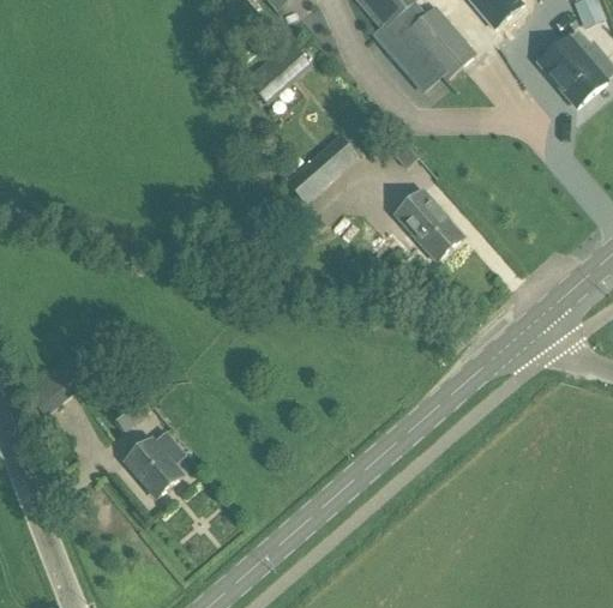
[(268,0),(276,10),(287,0),(268,0)]
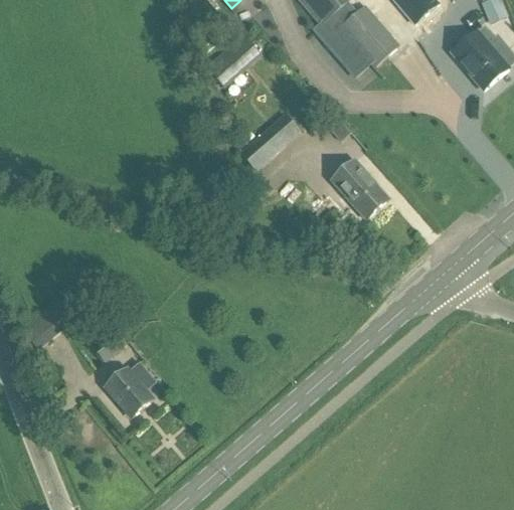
[(299,0),(321,24),(315,29),(353,72),(355,75),(370,62),(371,63),(374,66),(399,44),(365,5),(357,11),(348,1),(347,0),(299,0)]
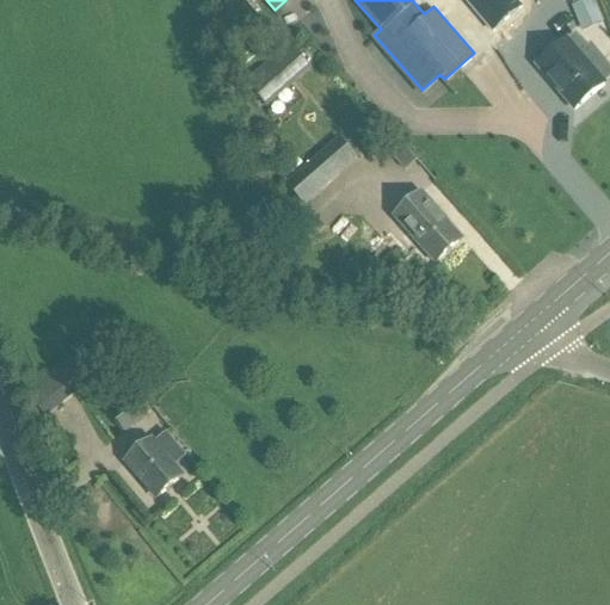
[(468,0),(491,25),(518,1),(517,0),(468,0)]
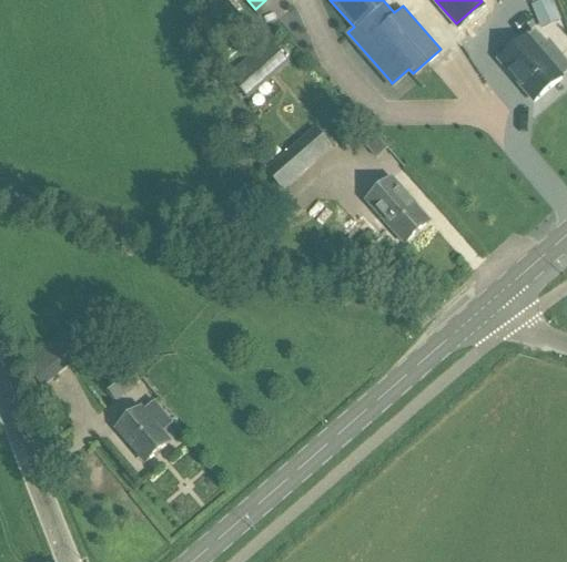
[(538,0),(533,2),(543,26),(563,17),(555,0),(538,0)]
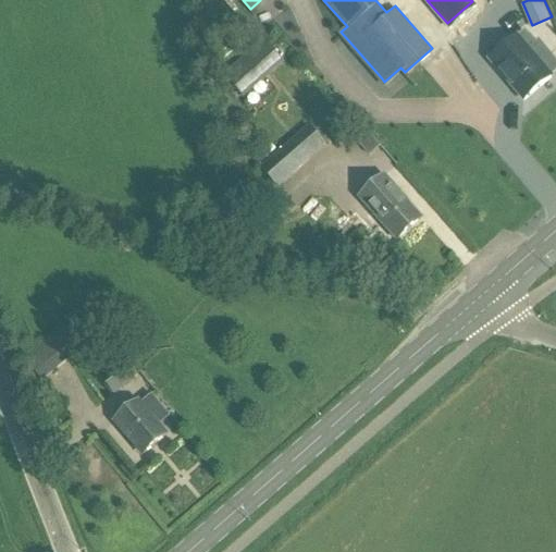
[(515,33),(489,56),(523,96),(550,73),(538,59),(548,50),(536,37),(533,39),(523,27),(516,34),(515,33)]
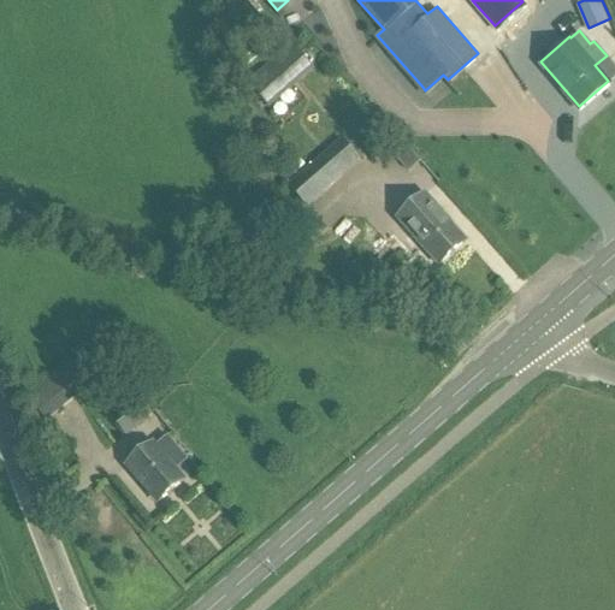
[(295,40),(249,81),(271,106),(317,66),(295,40)]
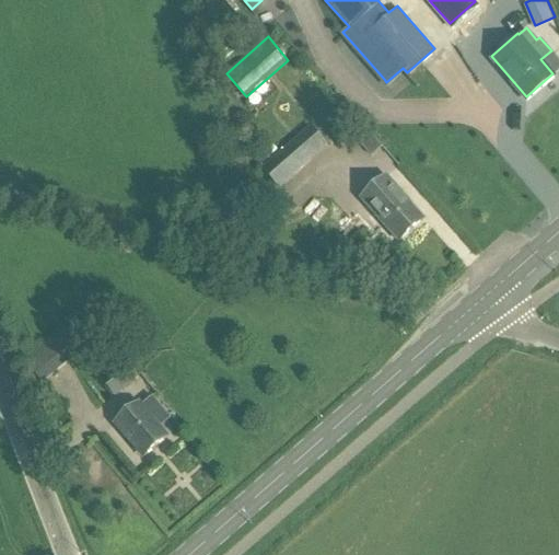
[(235,125),(225,126),(226,137),(237,135),(235,125)]
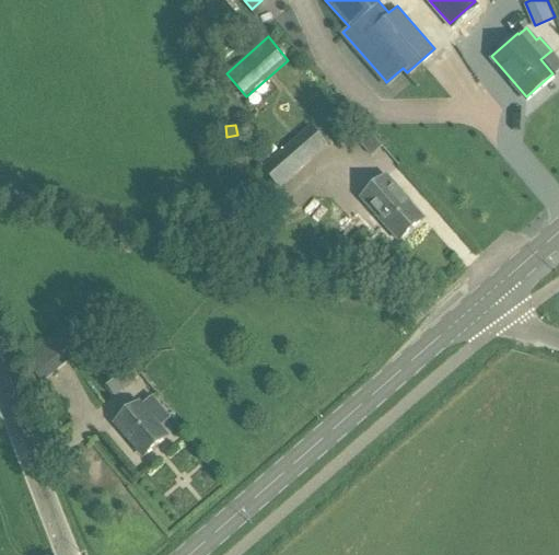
[(293,135),(260,164),(278,185),(312,155),(293,135)]
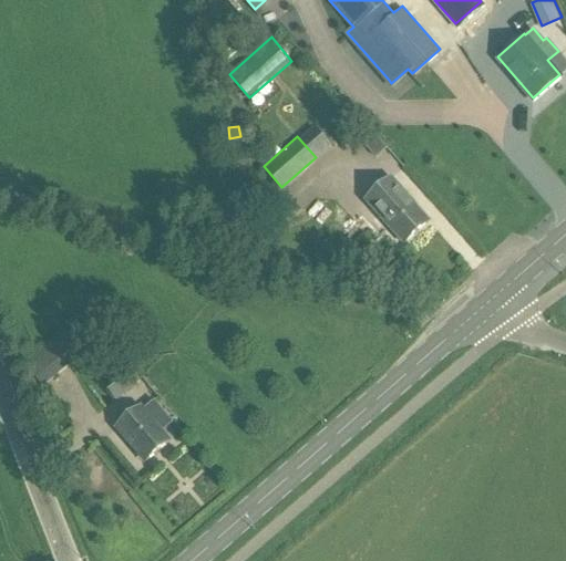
[(390,175),(364,197),(378,211),(372,217),(378,224),(383,218),(403,240),(429,218),(390,175)]
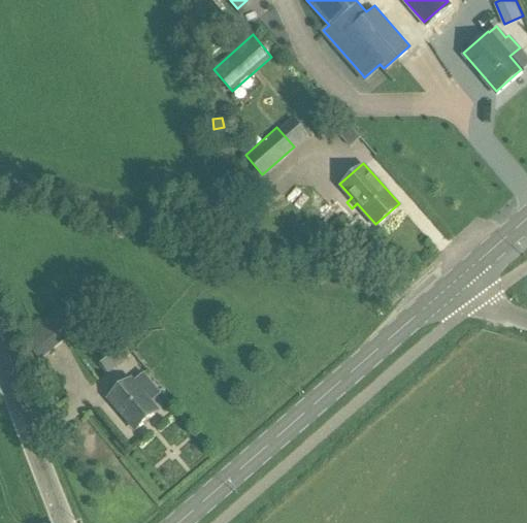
[(77,295),(75,293),(36,325),(54,346),(56,344),(92,314),(77,295)]
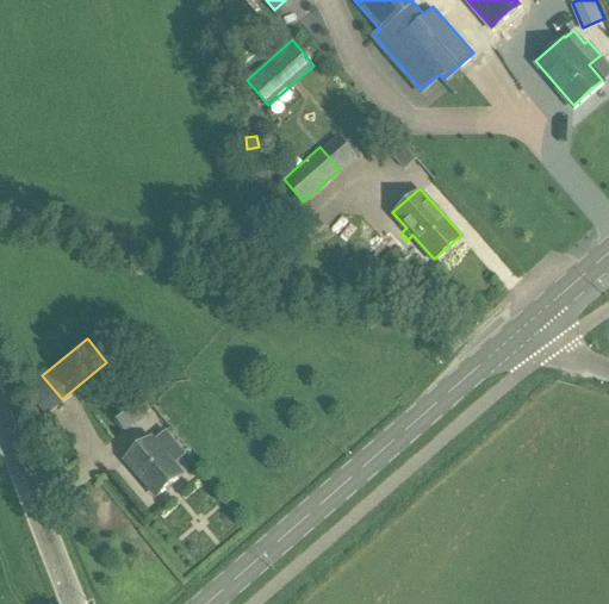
[(136,386),(107,408),(123,429),(151,408),(136,386)]
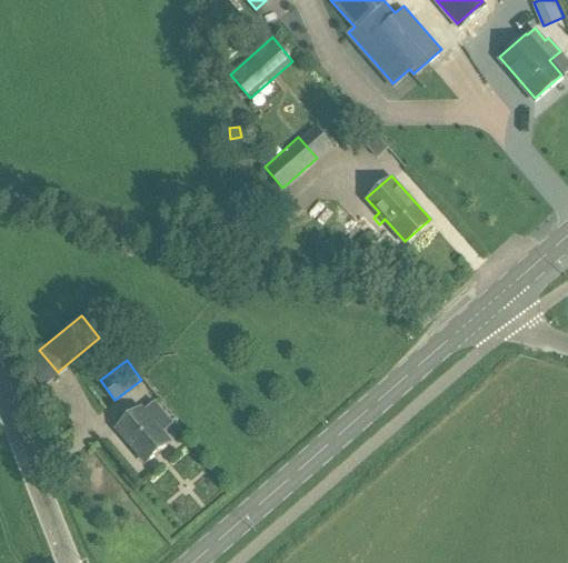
[(140,404),(115,426),(143,461),(168,440),(169,439),(162,431),(172,422),(155,401),(145,410),(140,404)]
